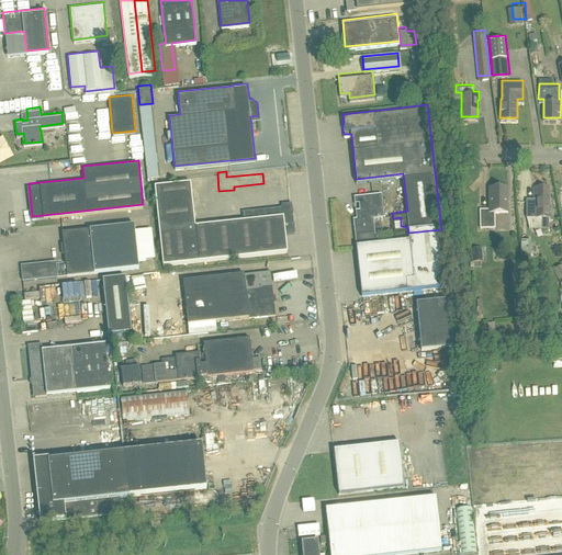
[(194,223),(190,179),(155,183),(163,262),(287,248),(285,230),(294,229),(292,200),(281,201),(282,204),(243,208),(244,217),(194,223)]
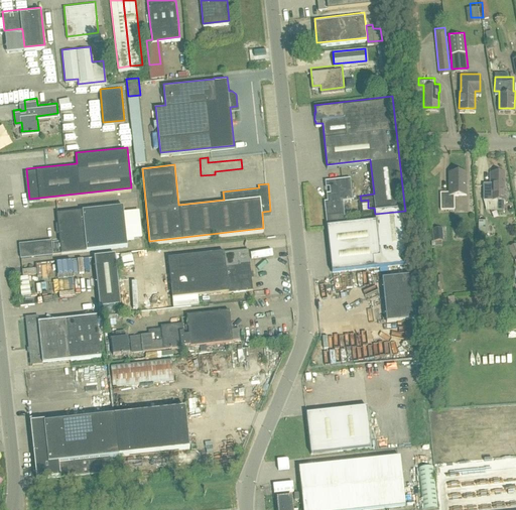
[(466,190),(466,168),(448,168),(448,187),(439,187),(439,206),(454,206),(454,190),(466,190)]
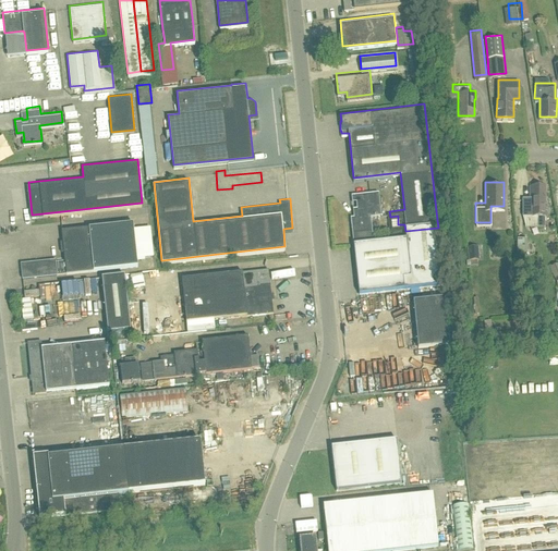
[(544,200),(544,182),(530,182),(530,195),(522,195),(522,211),(537,211),(537,222),(544,222),(544,211),(547,211),(547,200),(544,200)]
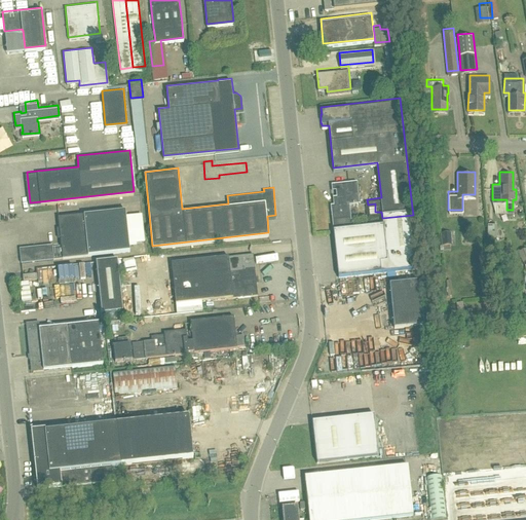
[(413,215),(382,218),(382,221),(352,224),(349,200),(360,199),(357,177),(342,179),(343,185),(336,186),(336,192),(333,192),(333,200),(330,200),(339,273),(418,265),(413,215)]
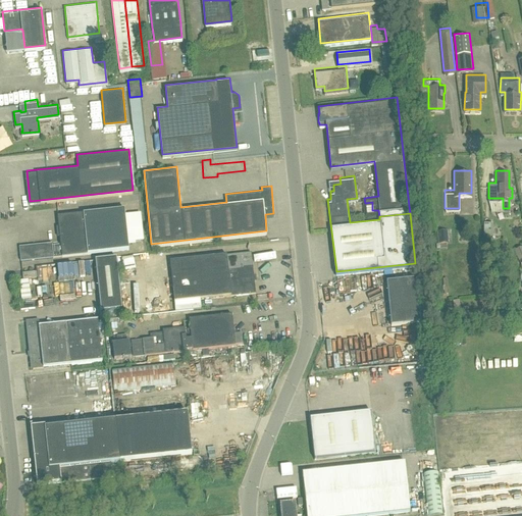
[(128,245),(123,205),(57,212),(60,241),(51,242),(51,240),(19,243),(20,257),(53,253),(61,252),(87,250),(128,245)]
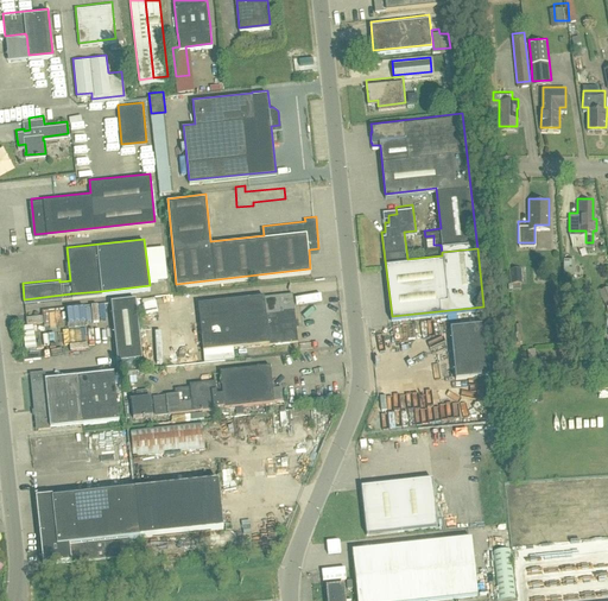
[(574,270),(574,255),(563,255),(563,270),(574,270)]
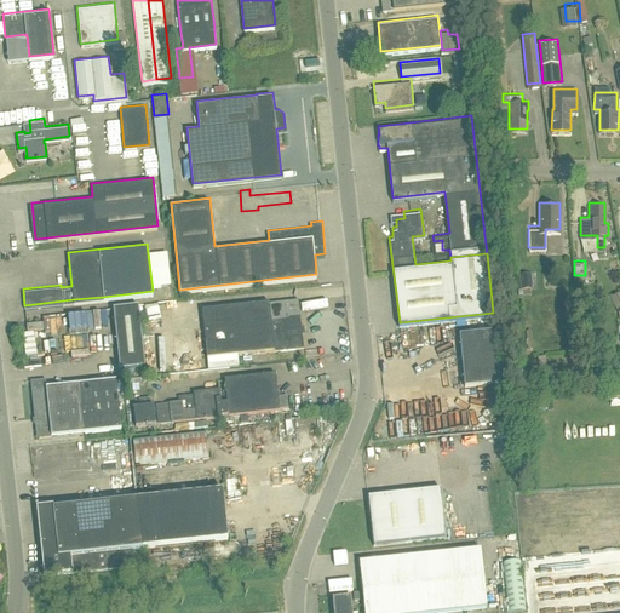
[(521,284),(530,284),(529,269),(520,270),(521,284)]
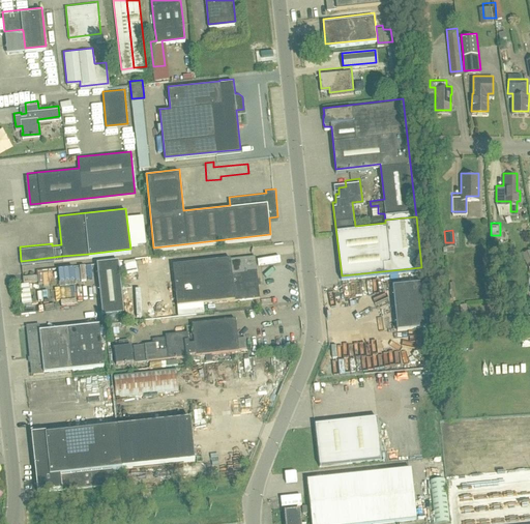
[(177,302),(260,293),(255,252),(173,261),(177,302)]
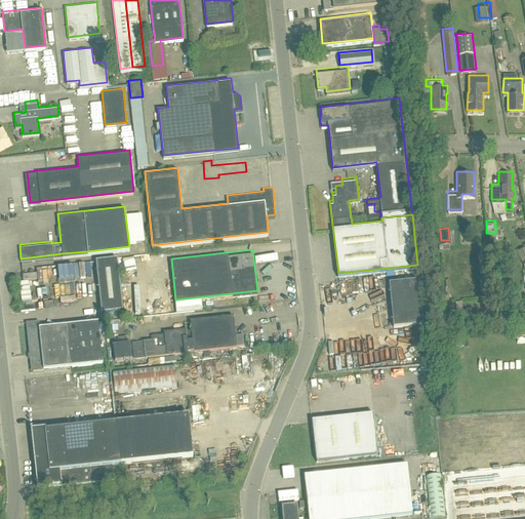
[(101,309),(122,307),(116,255),(95,257),(101,309)]
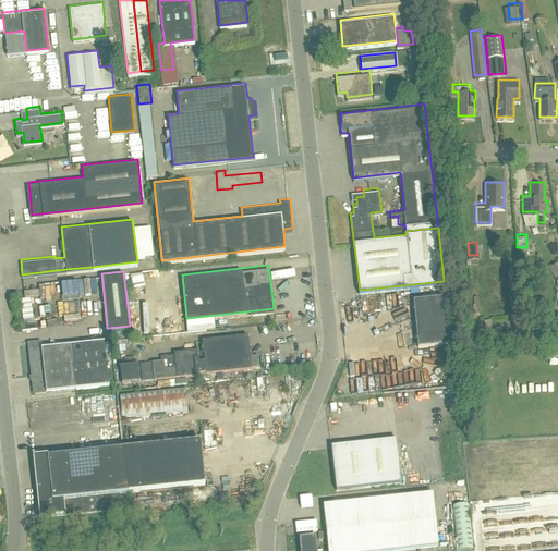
[(65,278),(67,291),(84,290),(83,278),(65,278)]
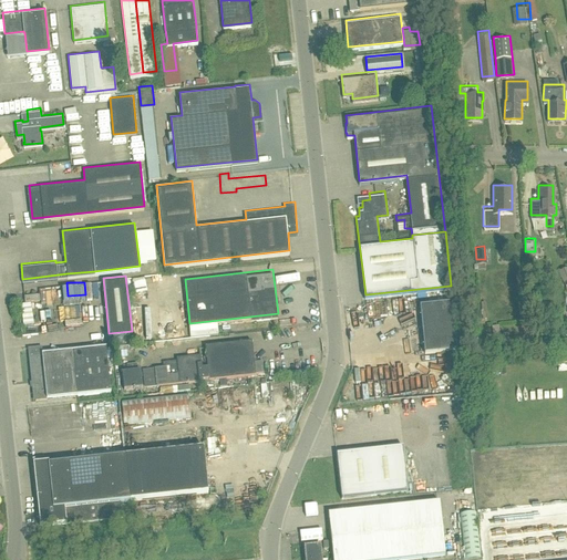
[(424,349),(456,345),(452,298),(420,301),(424,349)]
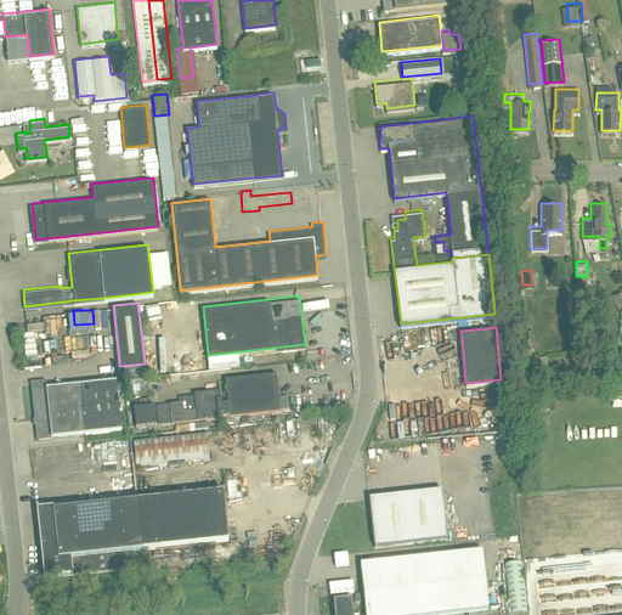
[(227,399),(228,411),(228,412),(280,407),(280,405),(289,404),(288,391),(278,391),(276,370),(225,374),(227,399)]
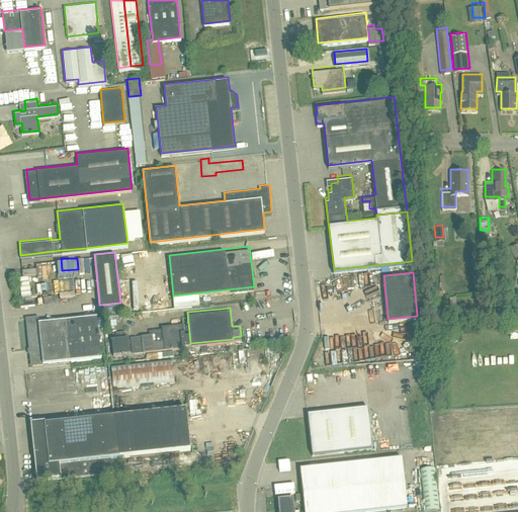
[(38,320),(38,313),(27,315),(32,361),(101,354),(96,314),(38,320)]
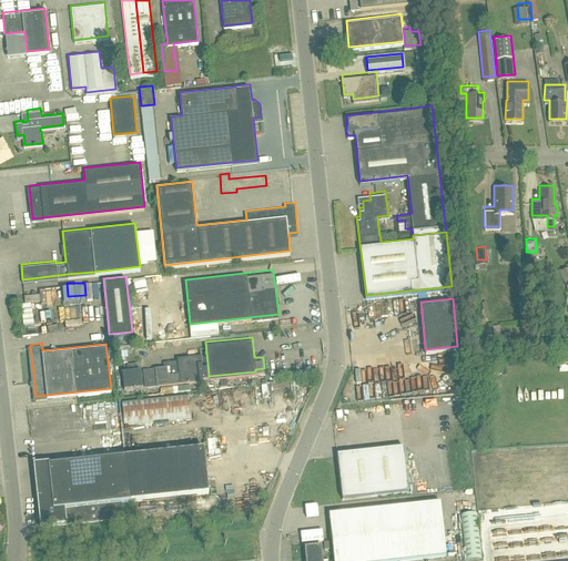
[(200,377),(200,376),(209,375),(208,364),(202,364),(201,352),(176,354),(179,369),(168,370),(166,363),(144,365),(146,383),(200,377)]
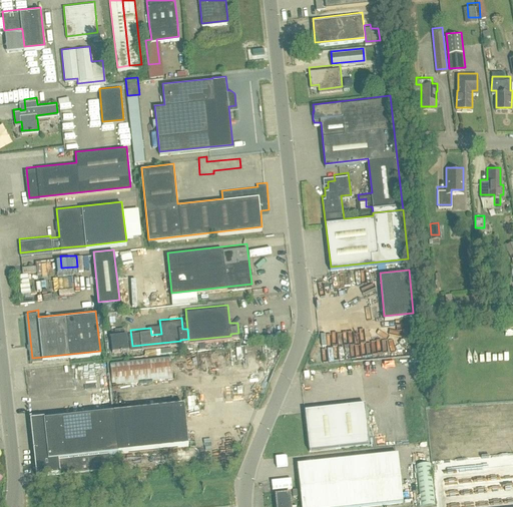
[(124,331),(123,324),(114,325),(115,332),(110,332),(111,348),(128,346),(127,331),(124,331)]
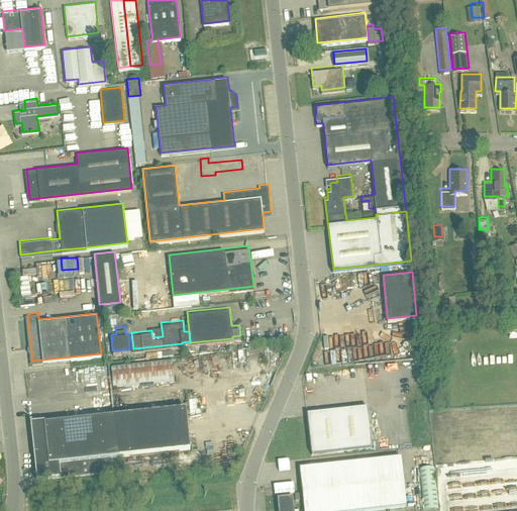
[(359,343),(365,342),(366,355),(374,355),(373,328),(359,329),(359,343)]
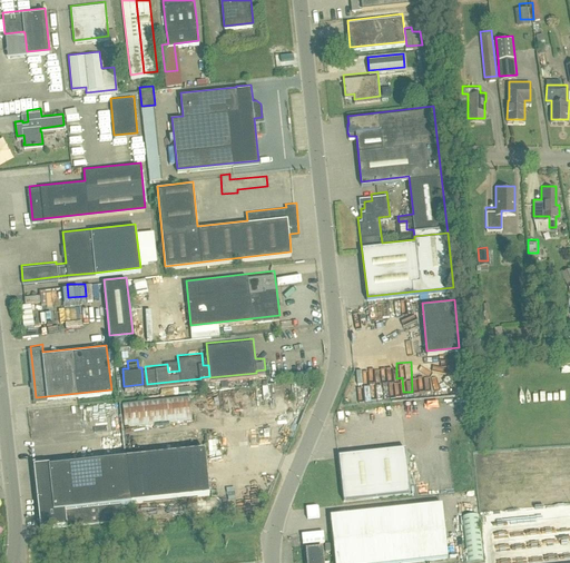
[(124,422),(192,415),(189,389),(121,397),(124,422)]
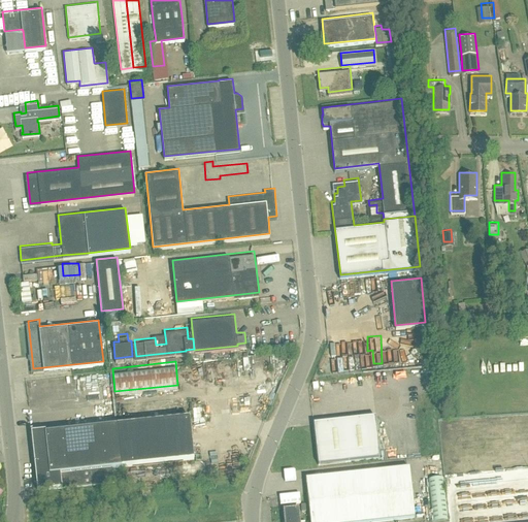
[(32,374),(33,387),(50,386),(48,374),(32,374)]
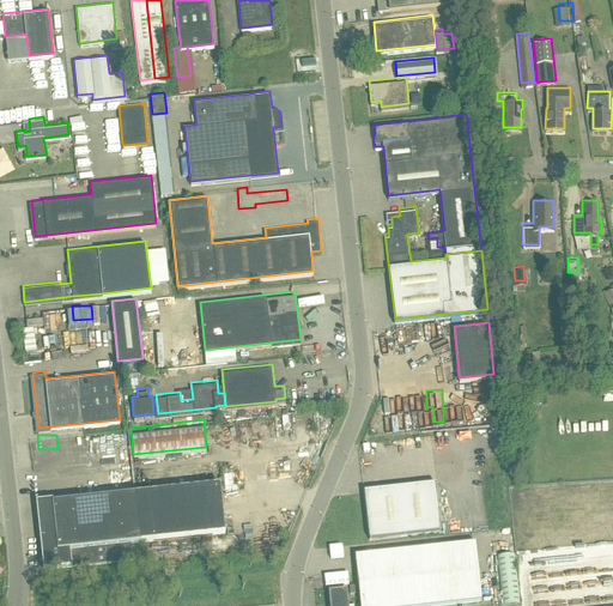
[(369,534),(441,526),(435,478),(363,486),(369,534)]
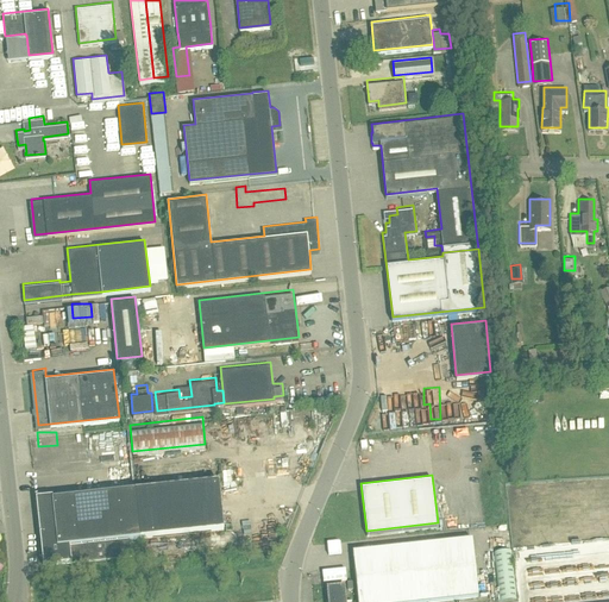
[(135,486),(139,533),(223,525),(218,476),(135,486)]
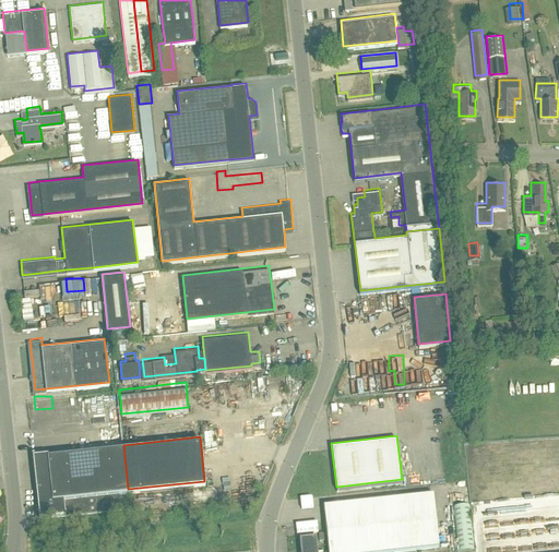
[(118,490),(128,489),(123,445),(47,453),(47,451),(33,452),(37,500),(36,500),(36,504),(38,504),(39,514),(119,505),(118,490)]
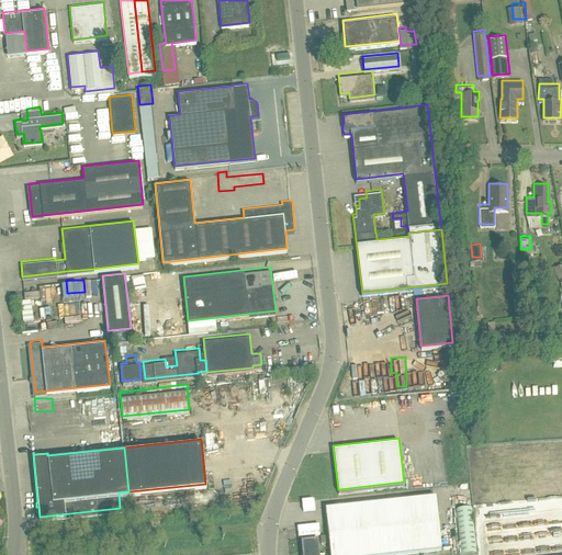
[(329,554),(348,554),(440,545),(435,493),(325,503),(329,554)]
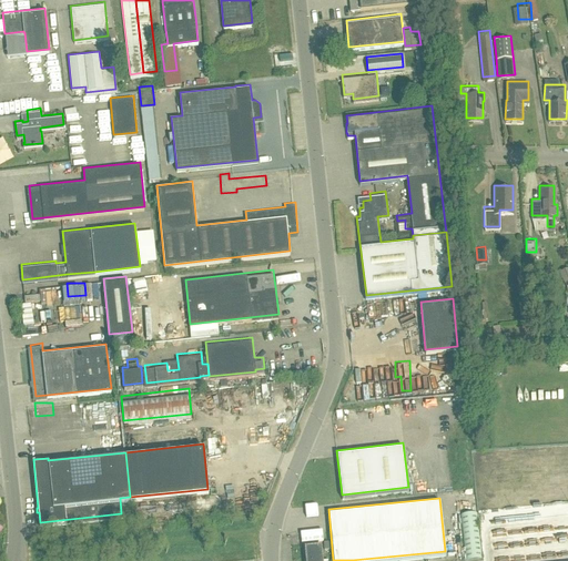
[(466,556),(482,554),(476,508),(460,510),(466,556)]
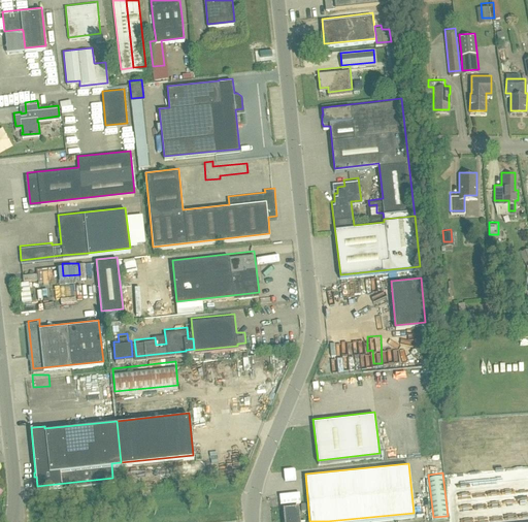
[(284,521),(299,521),(298,503),(283,506),(284,521)]
